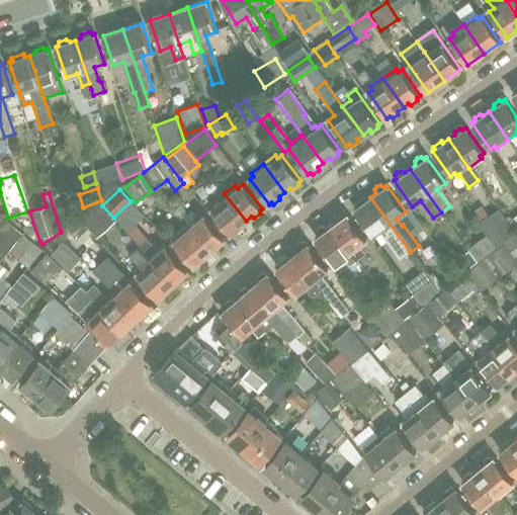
[(240,225),(246,221),(224,193),(211,203),(213,206),(210,209),(230,234),(233,231),(236,233),(241,229),(240,225)]
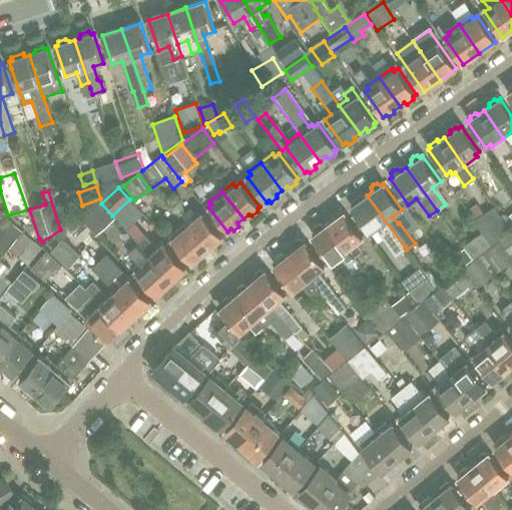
[(367,195),(362,199),(360,197),(351,203),(353,205),(350,207),(368,232),(373,228),(393,257),(405,247),(367,195)]
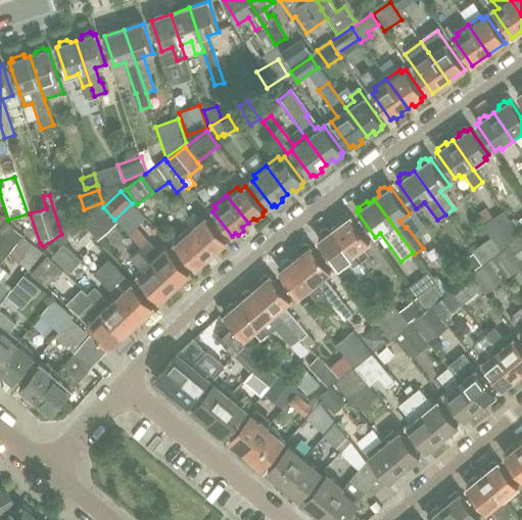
[(72,203),(59,207),(65,225),(78,221),(72,203)]
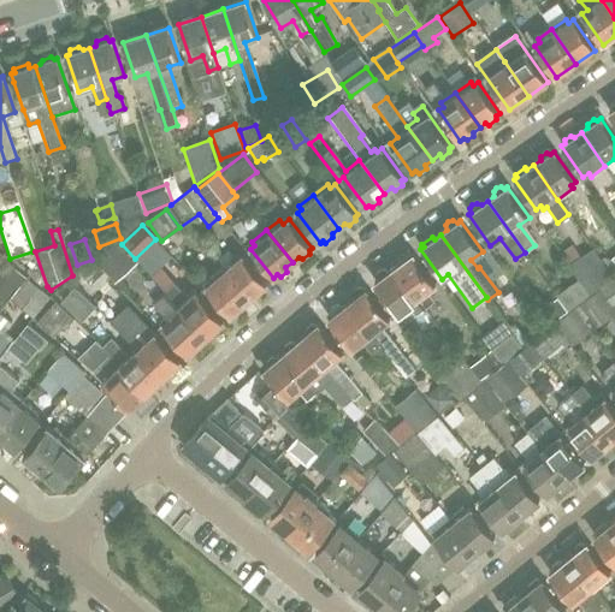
[(95,262),(107,275),(129,255),(117,242),(95,262)]
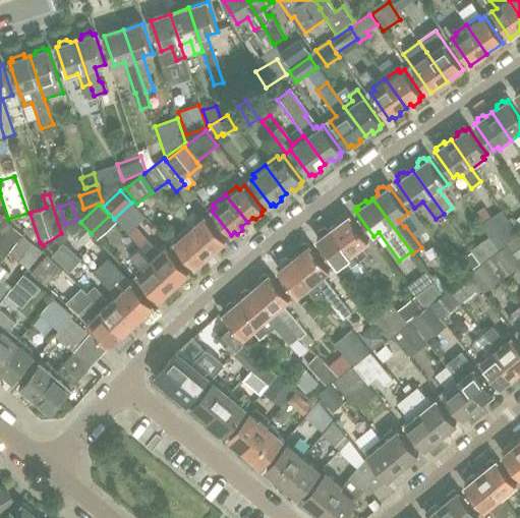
[(480,225),(488,237),(499,250),(517,236),(501,212),(480,225)]
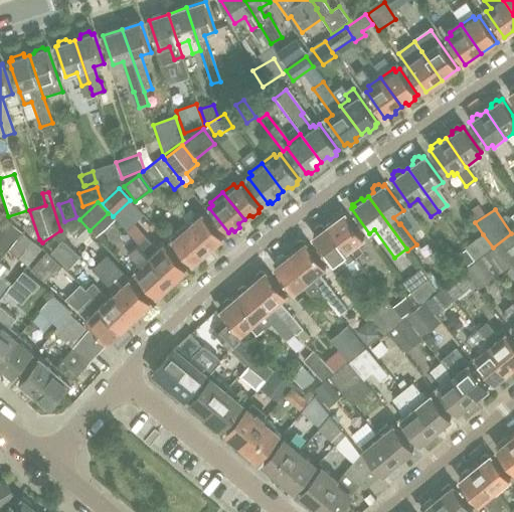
[(345,213),(343,214),(340,211),(331,218),(334,221),(329,225),(354,260),(362,253),(355,244),(364,238),(345,213)]
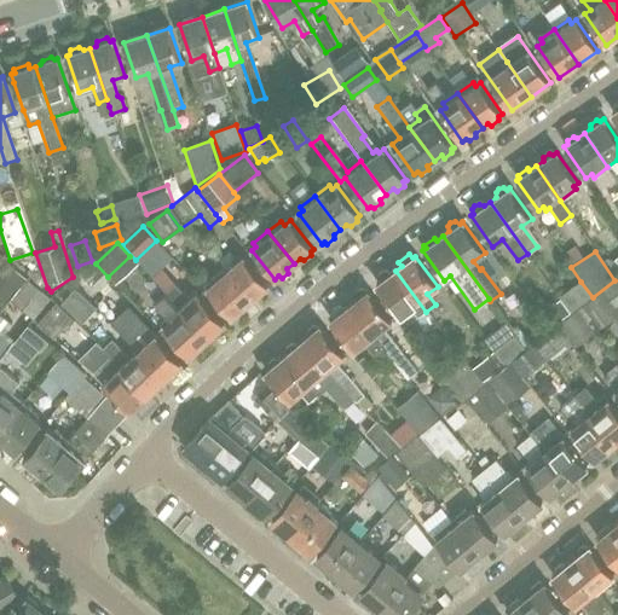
[(236,257),(221,271),(250,302),(256,296),(259,299),(265,293),(265,289),(267,286),(242,257),(238,261),(236,257)]
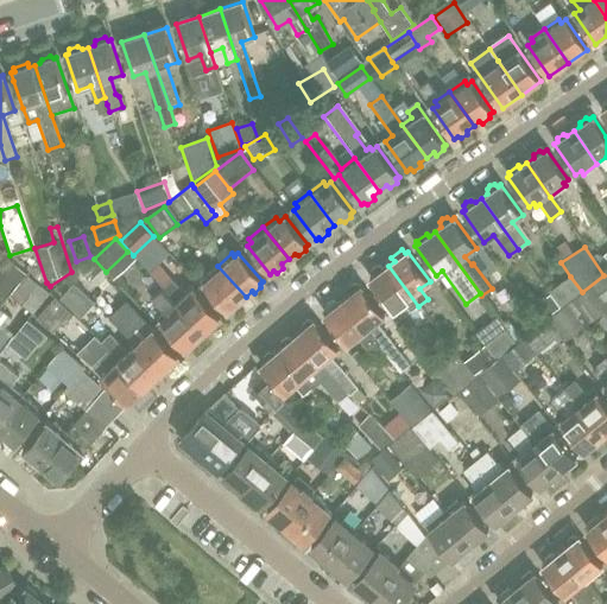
[(606,253),(601,258),(596,255),(593,256),(601,269),(606,264),(606,253)]
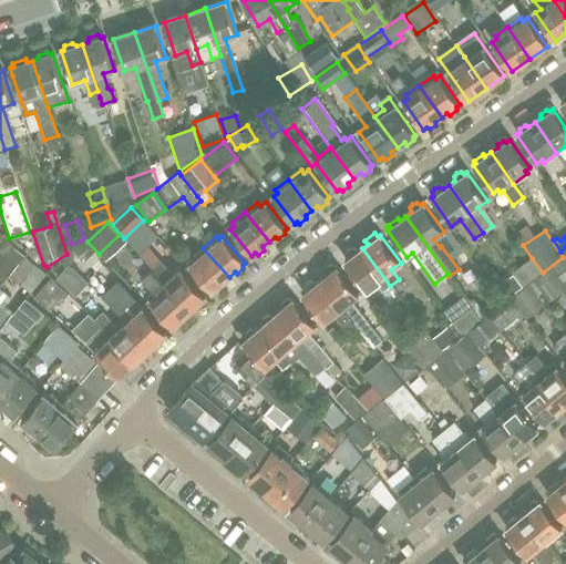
[(6,243),(0,248),(0,278),(3,282),(23,257),(6,243)]
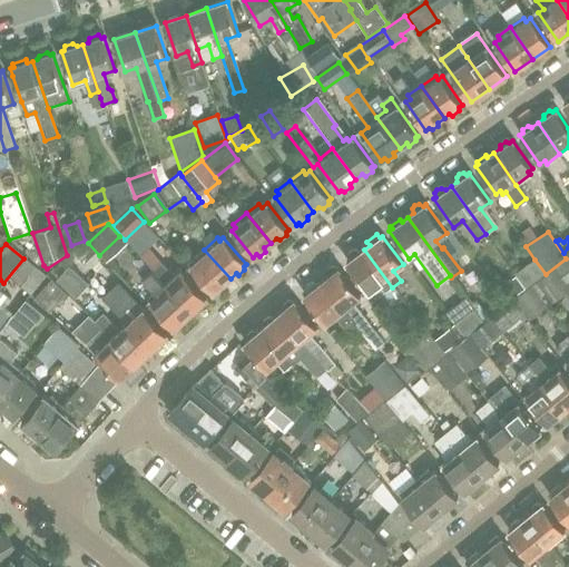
[(81,266),(95,254),(86,245),(72,256),(81,266)]
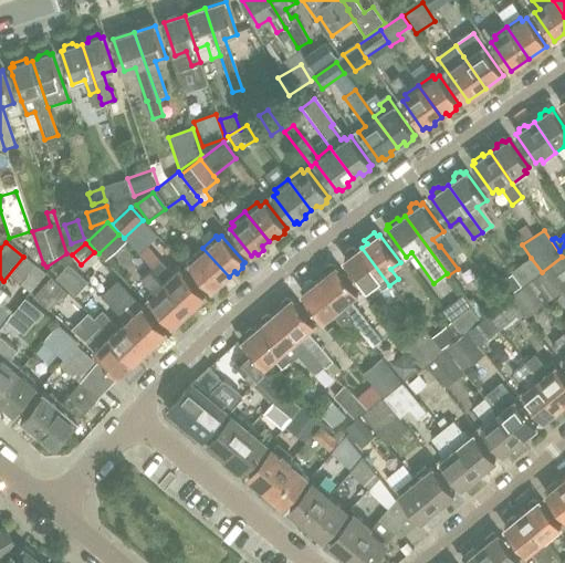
[(223,281),(229,277),(202,248),(190,258),(194,261),(189,264),(212,291),(216,288),(219,289),(223,284),(223,281)]
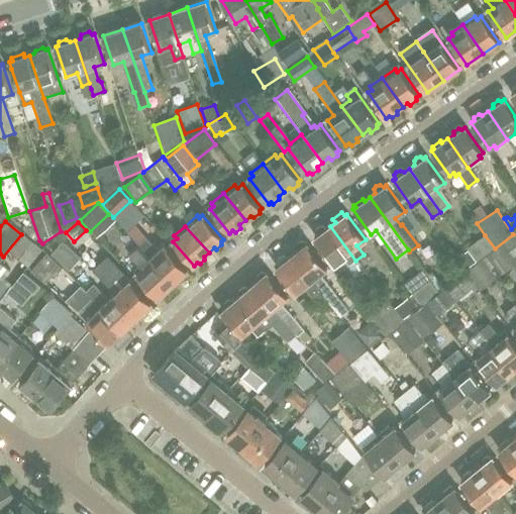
[(330,226),(324,230),(321,228),(317,229),(315,232),(315,236),(314,238),(333,264),(341,258),(347,267),(355,261),(330,226)]
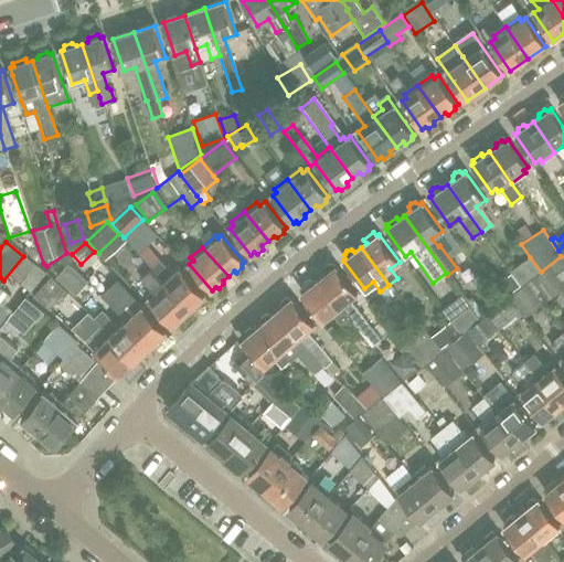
[(563,255),(550,267),(562,283),(563,281),(563,255)]
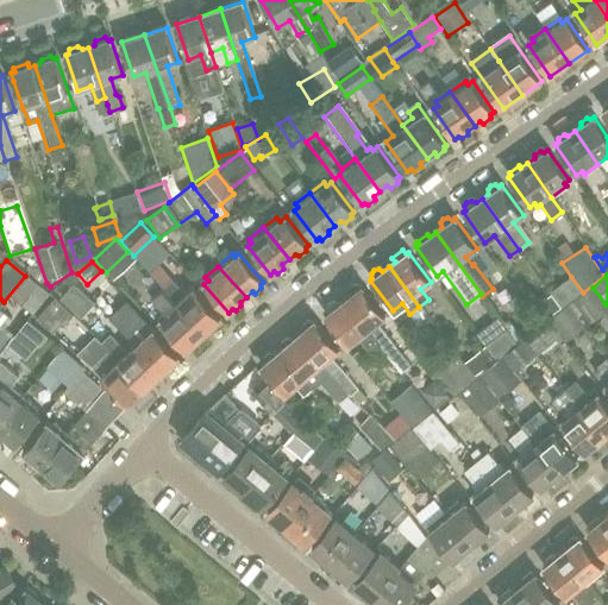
[(550,294),(551,295),(562,309),(583,292),(571,277),(550,294)]
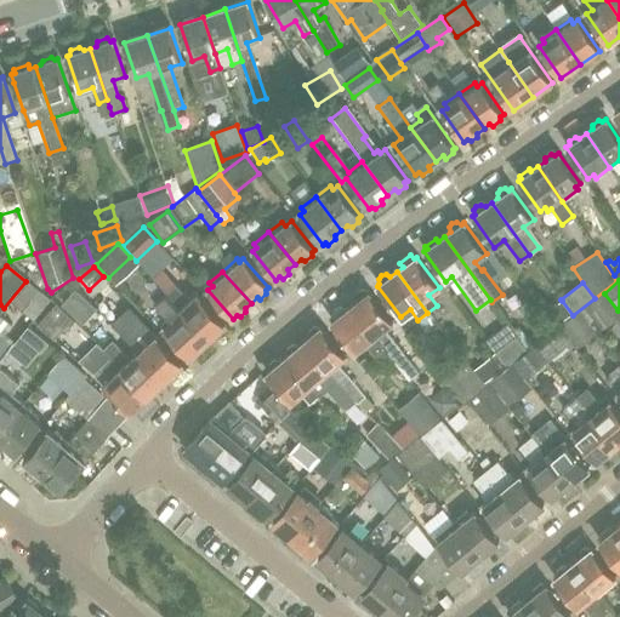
[(28,316),(44,296),(28,284),(12,304),(28,316)]
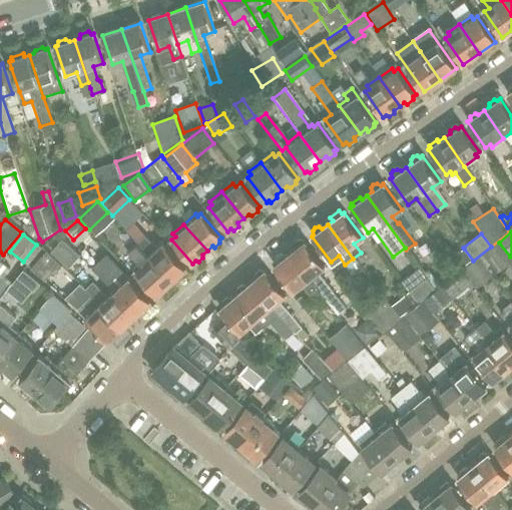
[(136,244),(147,257),(171,283),(176,278),(179,279),(184,275),(184,271),(185,270),(164,246),(161,249),(158,246),(156,248),(145,236),(136,244)]
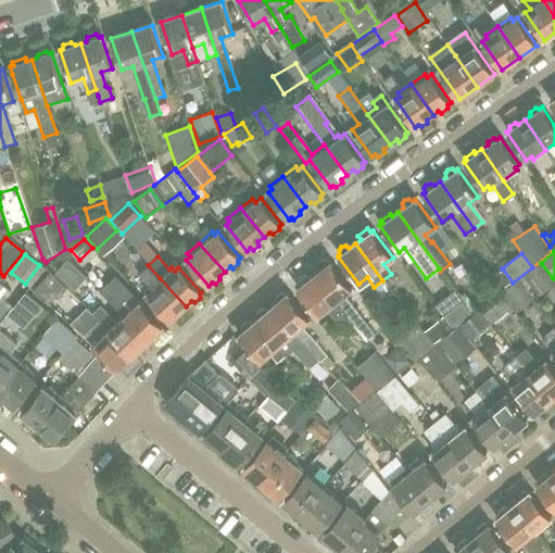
[(160,278),(148,265),(146,262),(142,259),(134,266),(151,286),(148,289),(151,292),(148,294),(171,321),(173,318),(175,319),(181,315),(180,311),(186,306),(160,278)]
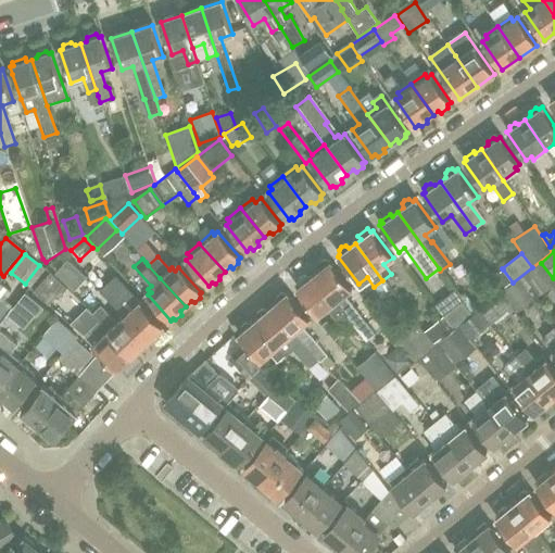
[(67,261),(54,274),(74,292),(86,278),(67,261)]
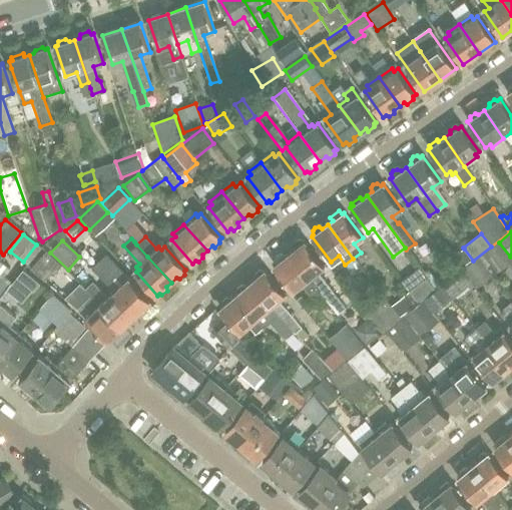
[(305,241),(303,243),(299,241),(295,242),(293,246),(294,249),(289,253),(330,310),(335,316),(343,309),(315,274),(324,267),(305,241)]
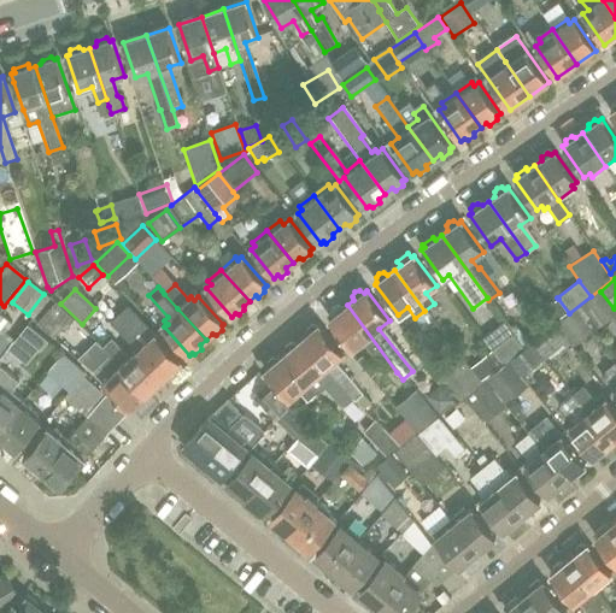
[(580,307),(597,330),(615,316),(615,313),(599,292),(580,307)]
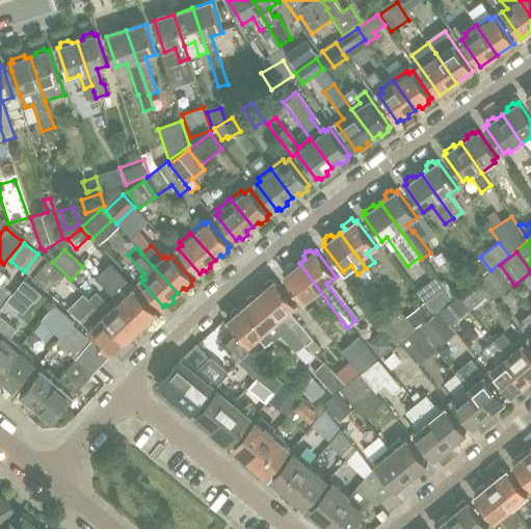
[(471,285),(490,270),(481,258),(461,272),(471,285)]
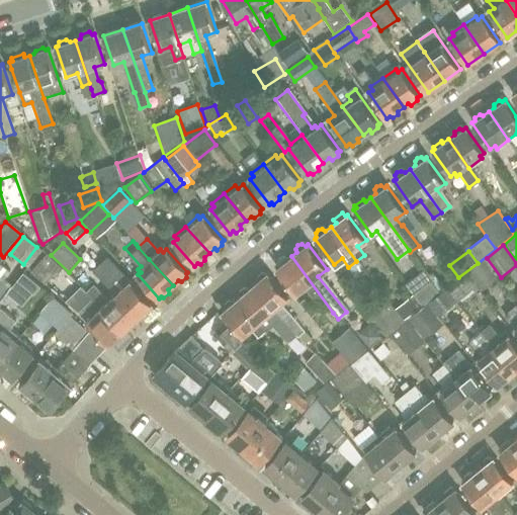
[(64,269),(48,255),(31,273),(45,285),(54,276),(56,278),(64,269)]
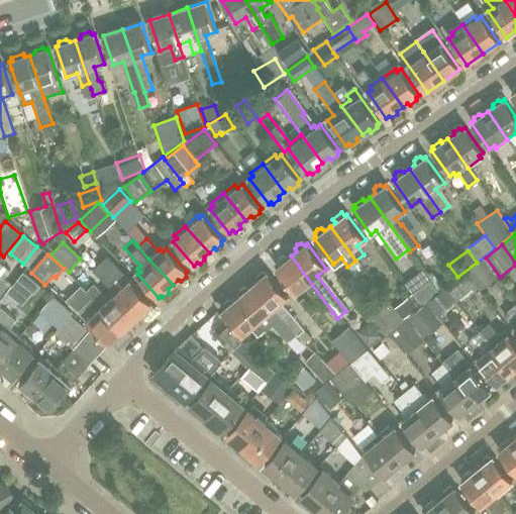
[(291,255),(286,260),(282,259),(278,260),(276,263),(277,267),(275,269),(294,293),(301,288),(324,318),(332,312),(291,255)]
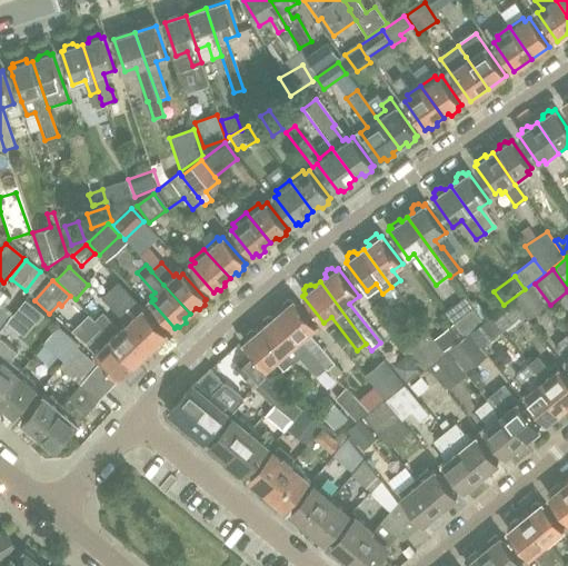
[(511,301),(528,323),(546,308),(529,287),(511,301)]
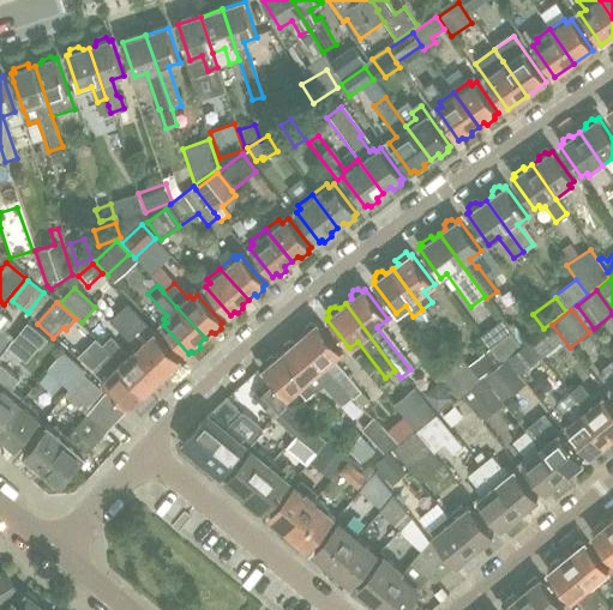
[(316,322),(313,326),(310,325),(304,330),(304,333),(298,338),(347,397),(349,399),(358,393),(330,360),(341,351),(316,322)]
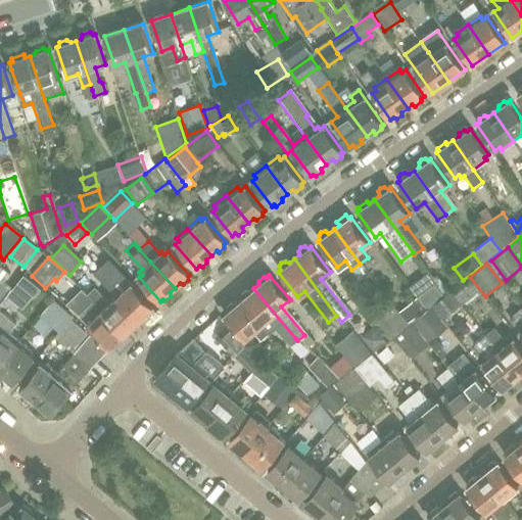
[(25,277),(17,284),(35,299),(42,291),(25,277)]
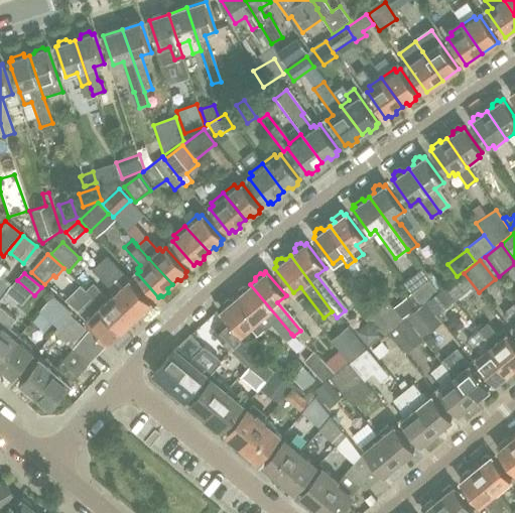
[(445,287),(456,300),(473,287),(463,274),(445,287)]
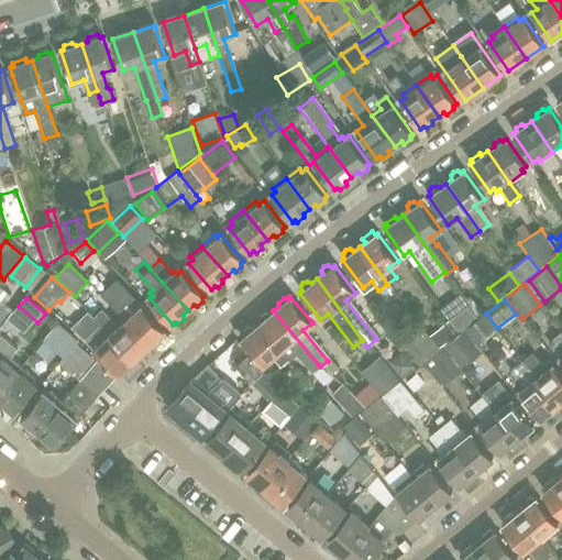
[(116,311),(125,321),(149,348),(156,340),(158,342),(162,339),(162,335),(165,332),(141,306),(134,314),(124,304),(116,311)]
